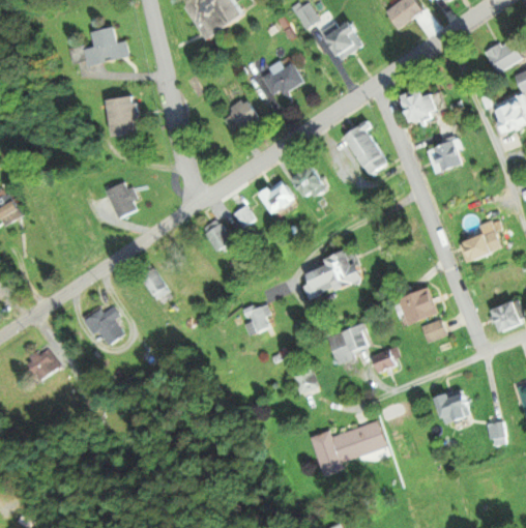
[(183,2),(206,39),(243,16),(233,0),(186,0),(183,2)]
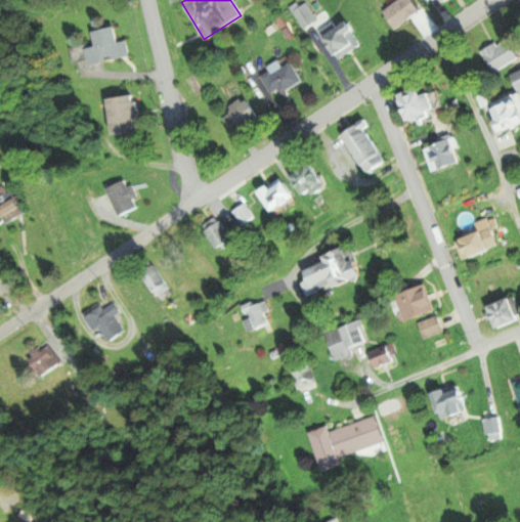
[(393,0),(379,10),(391,29),(417,11),(409,0),(393,0)]
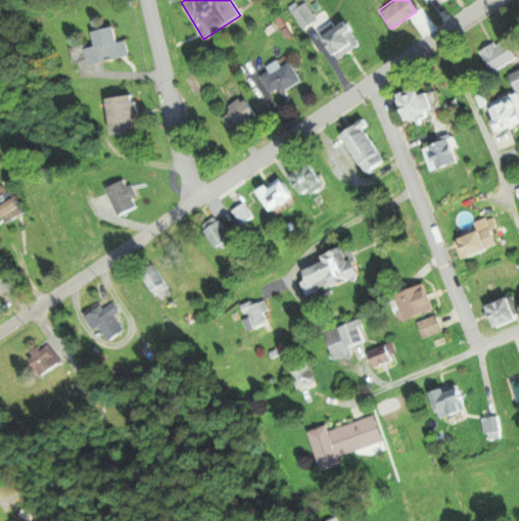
[(114,41),(111,26),(90,30),(93,45),(82,47),(85,63),(127,55),(124,39),(114,41)]
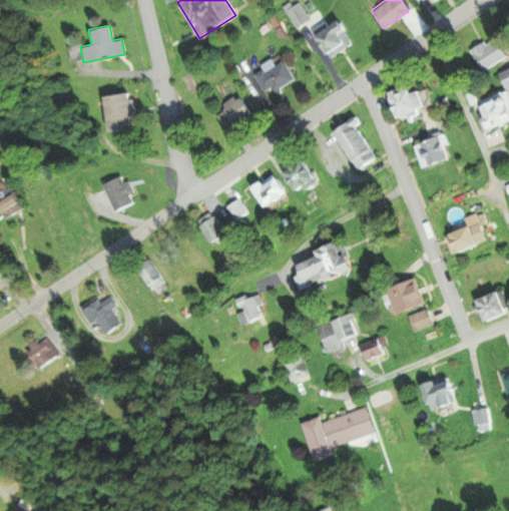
[(342,29),(315,29),(315,49),(342,49),(342,29)]
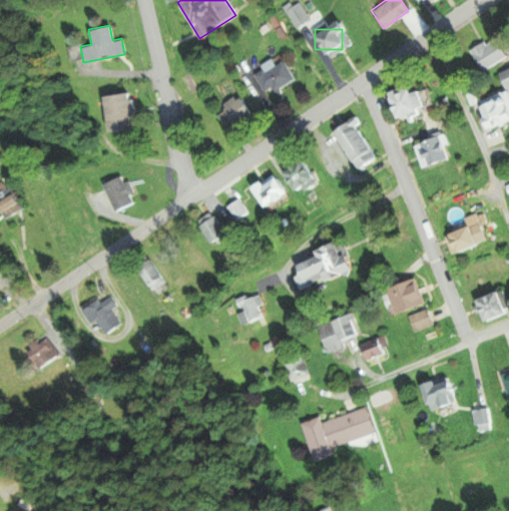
[(467,51),(481,71),(505,54),(492,34),(467,51)]
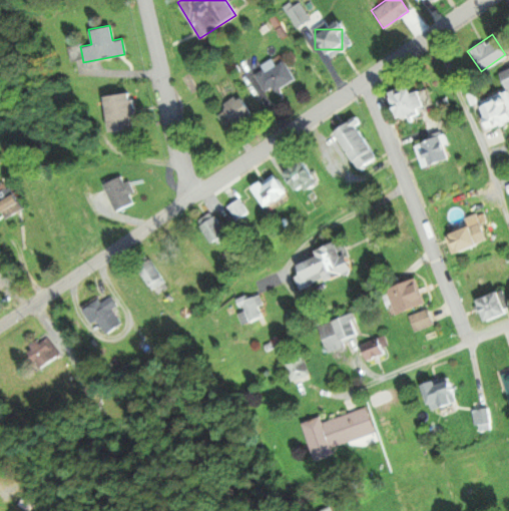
[(274,65),(271,60),(250,70),(263,93),(271,89),(272,91),(293,80),(283,60),(274,65)]
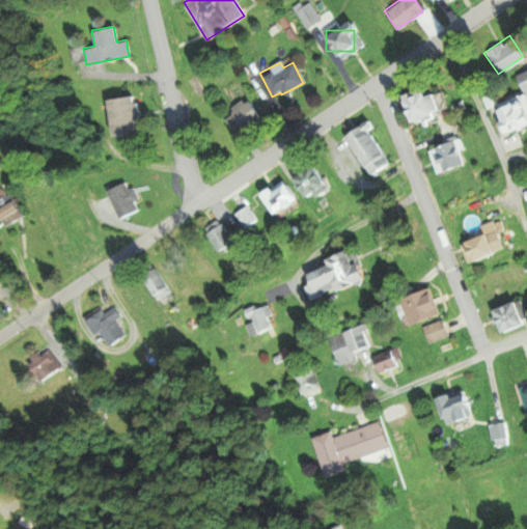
[(526,68),(515,74),(523,92),(526,90),(526,68)]
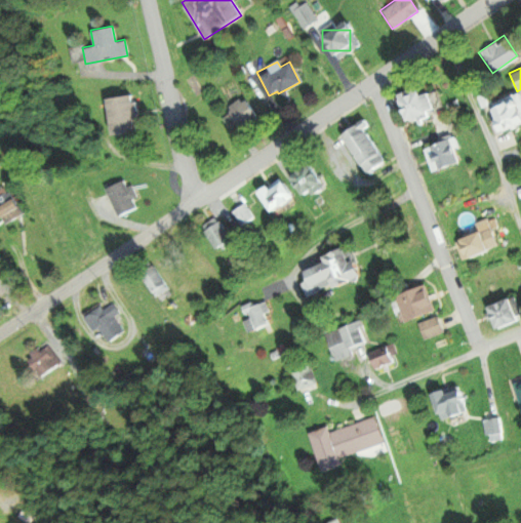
[(397,95),(407,122),(436,112),(429,92),(421,94),(417,87),(397,95)]
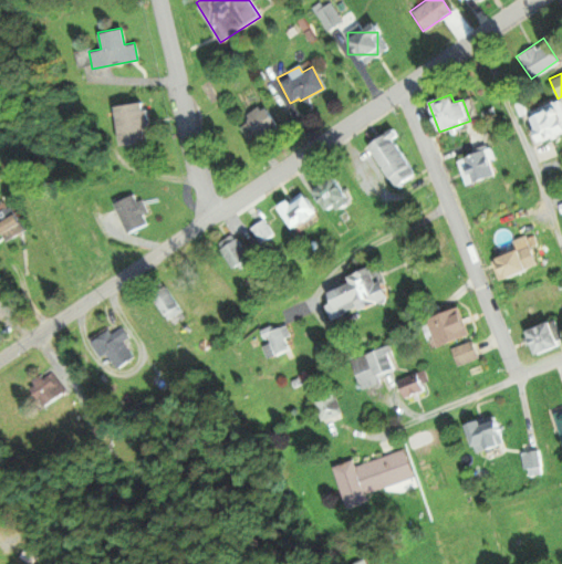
[(526,113),(539,144),(561,133),(561,110),(558,100),(526,113)]
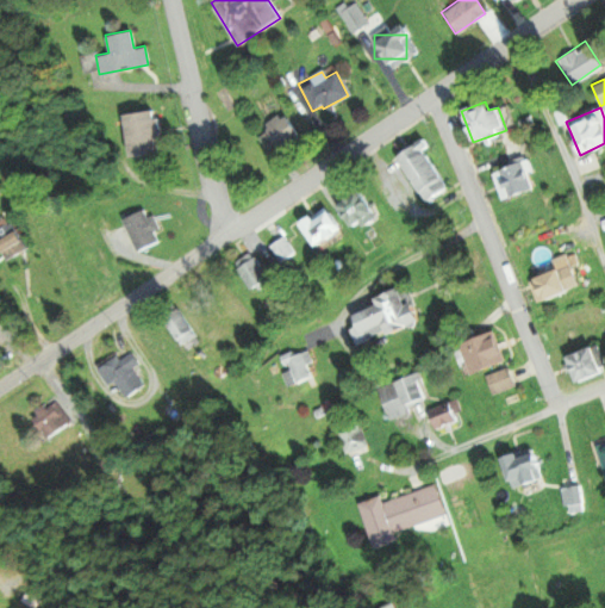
[(123,115),(129,157),(161,153),(155,110),(123,115)]
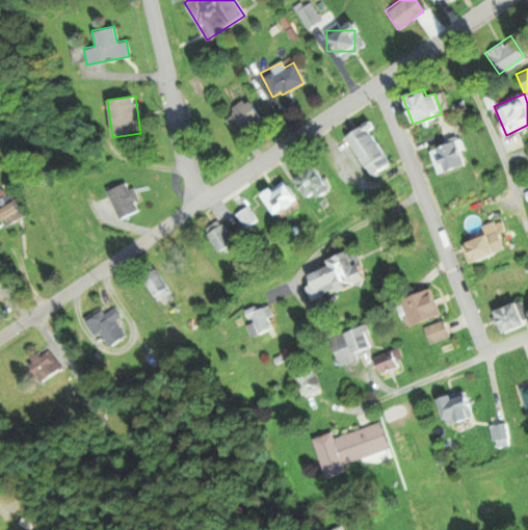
[(229,117),(232,131),(258,124),(251,99),(229,105),(232,116),(229,117)]
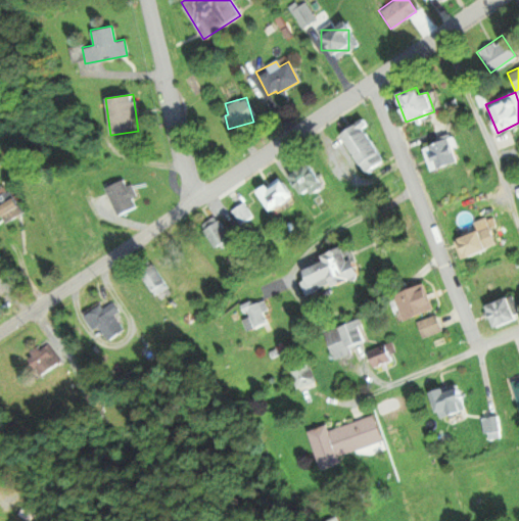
[(339,134),(364,174),(383,162),(360,123),(339,134)]
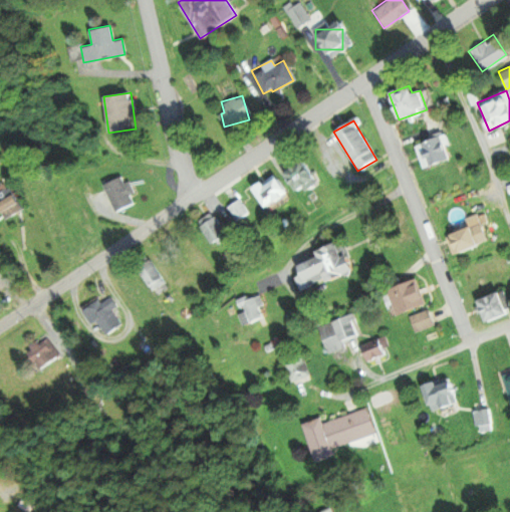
[(439,136),(413,147),(423,170),(449,159),(439,136)]
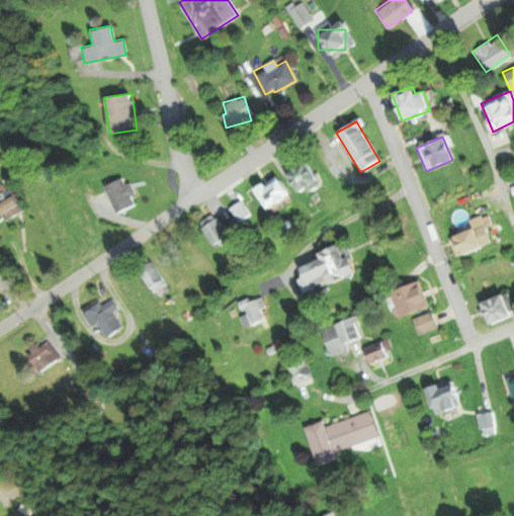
[(286,176),(301,194),(318,181),(305,163),(286,176)]
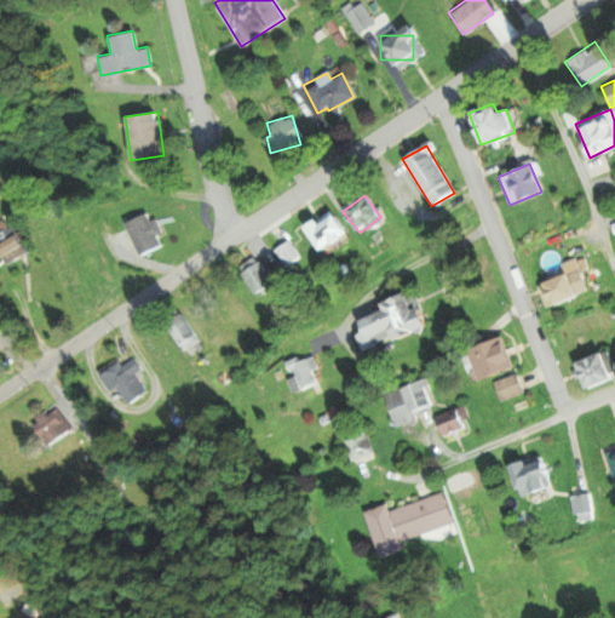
[(162,245),(145,212),(124,223),(141,256),(162,245)]
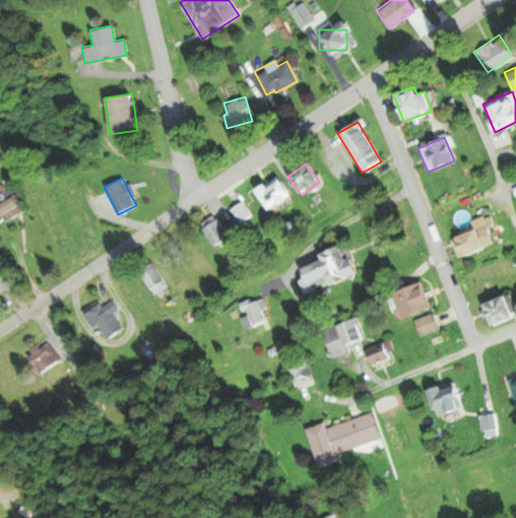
[(255,188),(265,211),(289,200),(279,178),(255,188)]
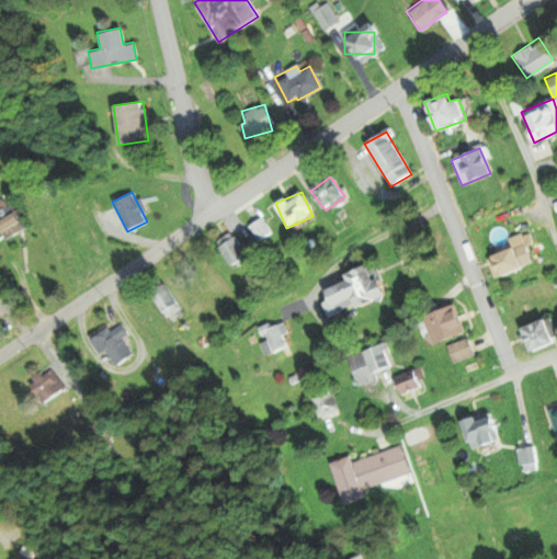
[(0,230),(4,239),(21,230),(2,200),(0,201),(0,230)]
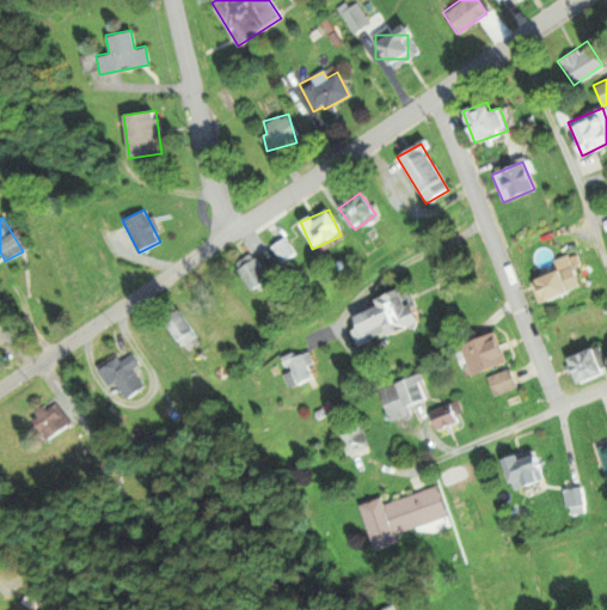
[(268,246),(279,263),(293,254),(282,237),(268,246)]
